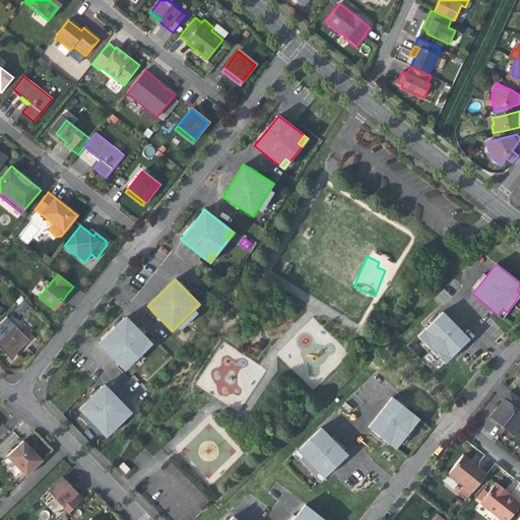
[(444,289),(435,298),(442,306),(451,298),(444,289)]
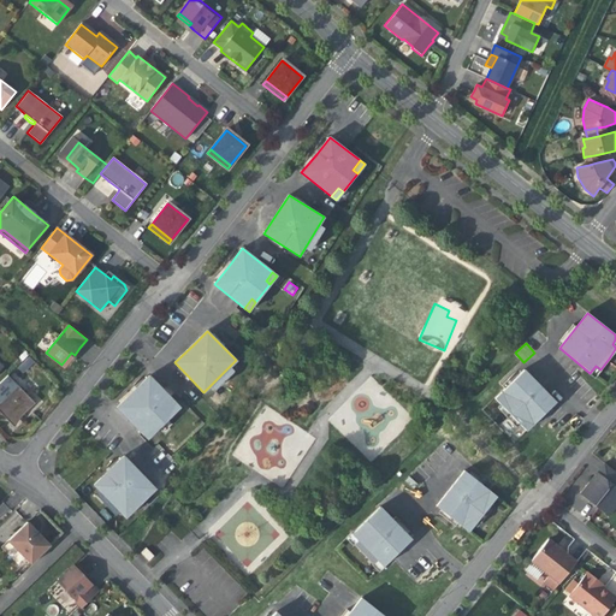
[(23,373),(35,362),(29,356),(17,367),(23,373)]
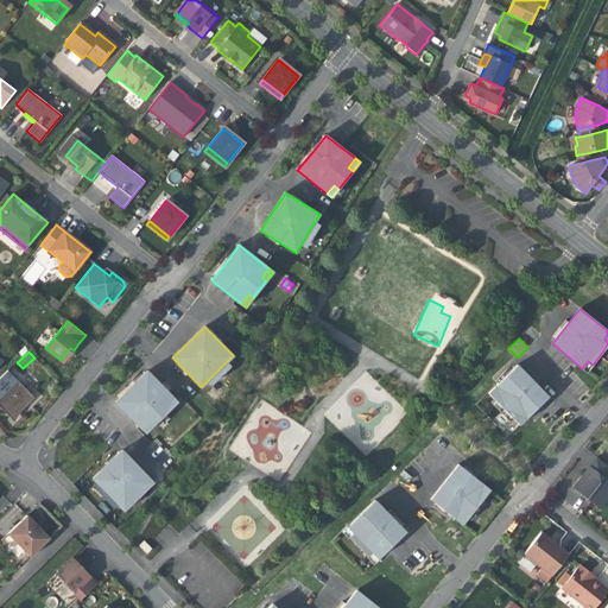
[(593,365),(588,361),(582,368),(587,372),(593,365)]
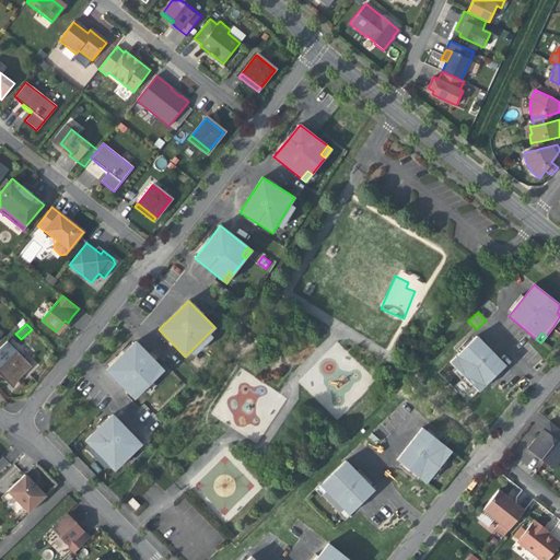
[(505,365),(476,336),(450,362),(478,392),(491,380),(505,365)]
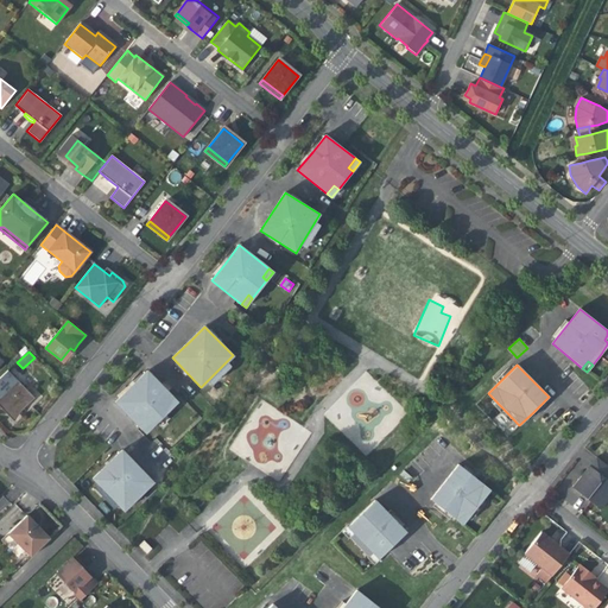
[(35,398),(7,369),(0,377),(0,400),(16,417),(35,398)]
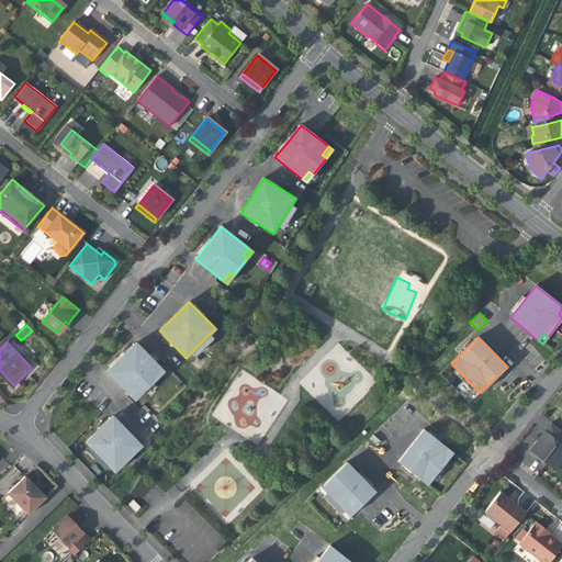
[(160,368),(136,343),(122,356),(107,371),(131,396),(137,390),(142,393),(157,379),(153,374),(160,368)]
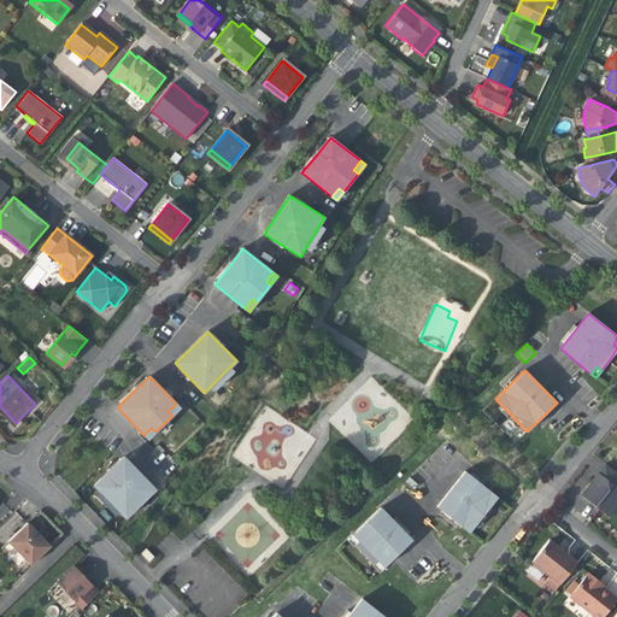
[(180,407),(176,404),(168,411),(172,416),(180,407)]
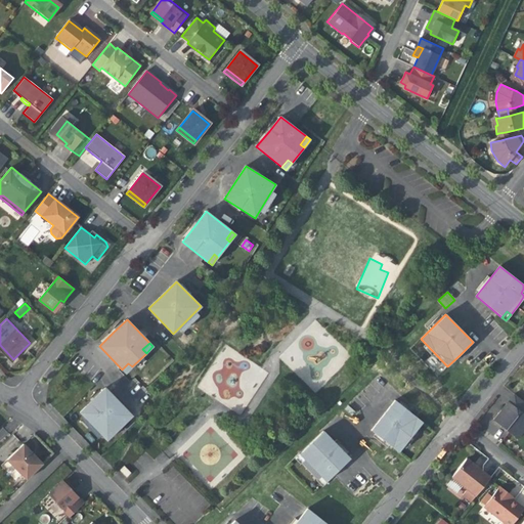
[(13,359),(0,345),(0,349),(2,352),(11,361),(13,359)]
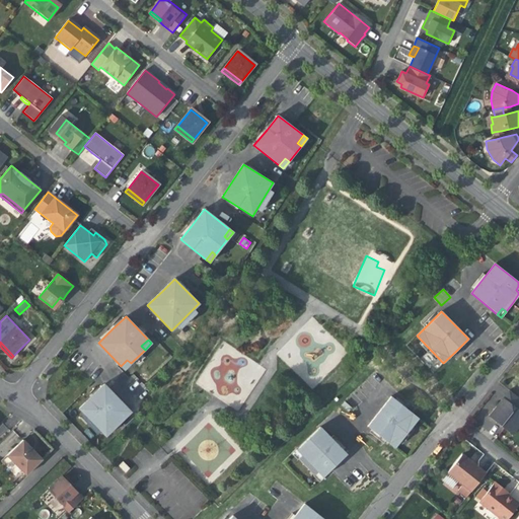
[(131,363),(127,360),(121,366),(124,370),(131,363)]
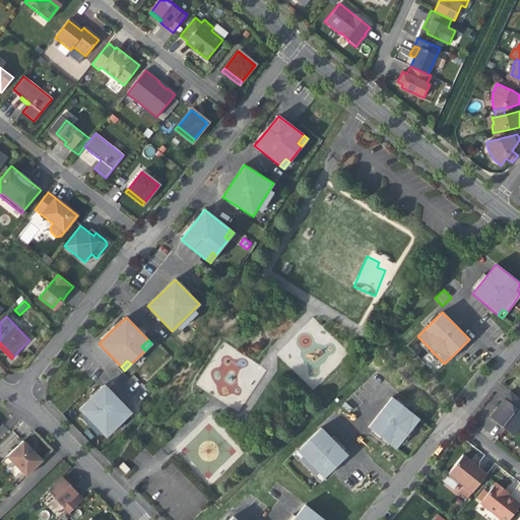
[(118,398),(105,385),(91,397),(79,409),(106,437),(131,412),(118,398)]
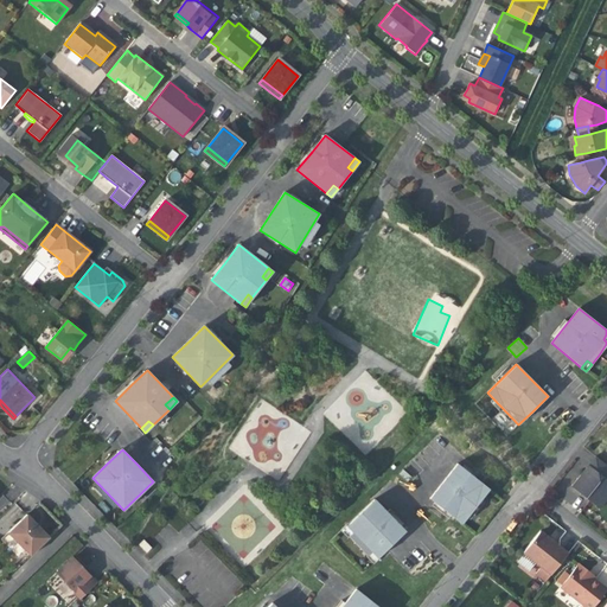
[(606,498),(606,465),(598,458),(590,467),(587,467),(572,486),(572,487),(586,498),(599,509),(606,498)]
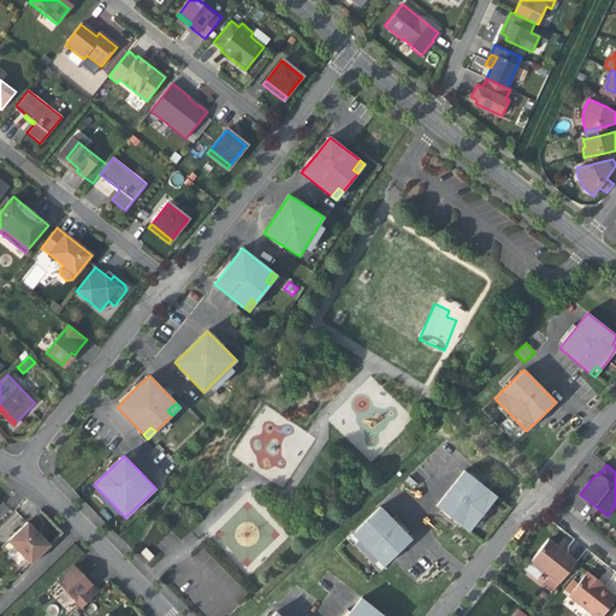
[(496,496),(463,471),(436,505),(468,532),(483,514),(496,496)]
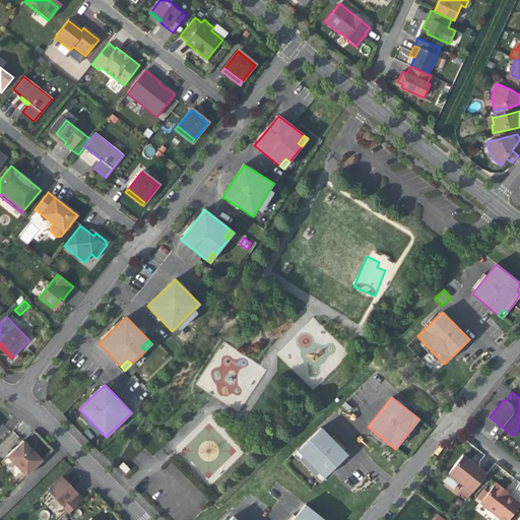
[(347,454),(320,428),(297,451),(302,456),(299,459),(315,475),(318,472),(323,477),(334,467),(347,454)]
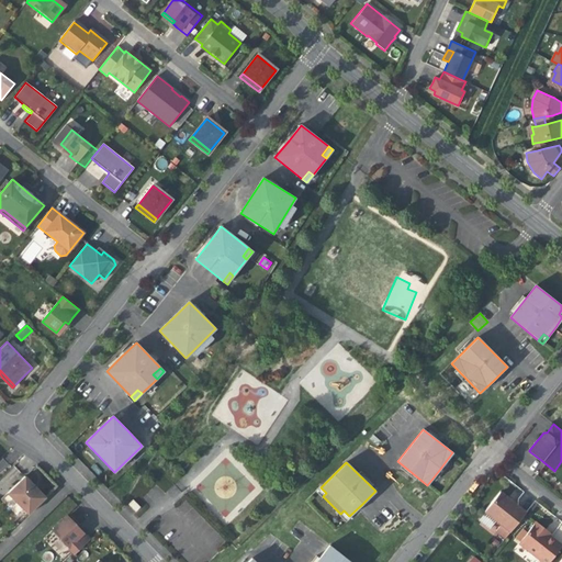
[(36,489),(24,476),(1,499),(17,515),(23,508),(29,514),(46,498),(36,489)]
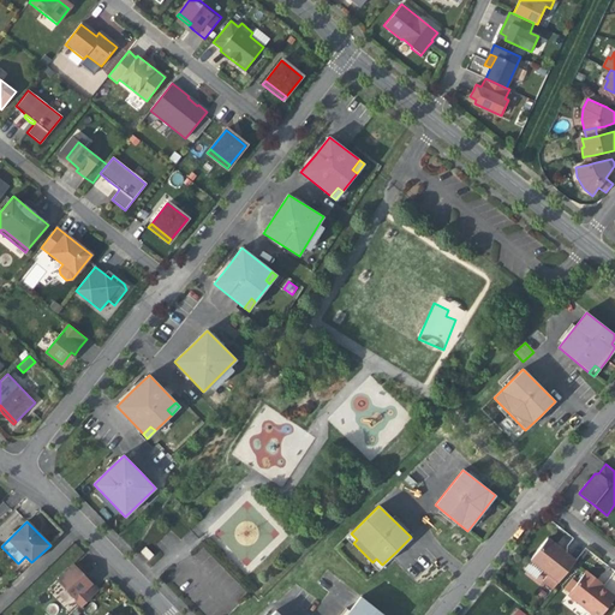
[(357,539),(351,533),(347,537),(353,543),(357,539)]
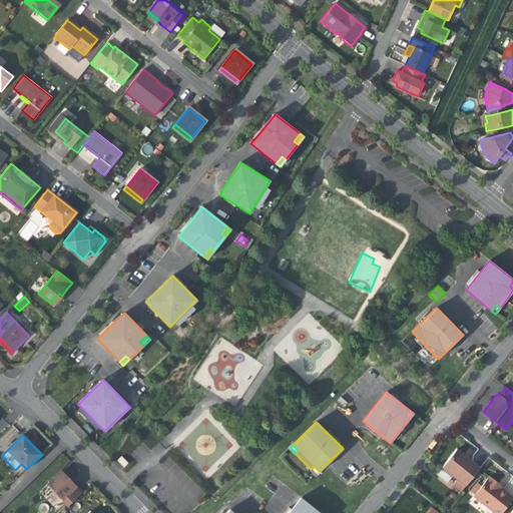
[(464,455),(456,449),(442,466),(458,478),(453,484),(461,491),(480,467),(473,462),(471,463),(462,456),(464,455)]
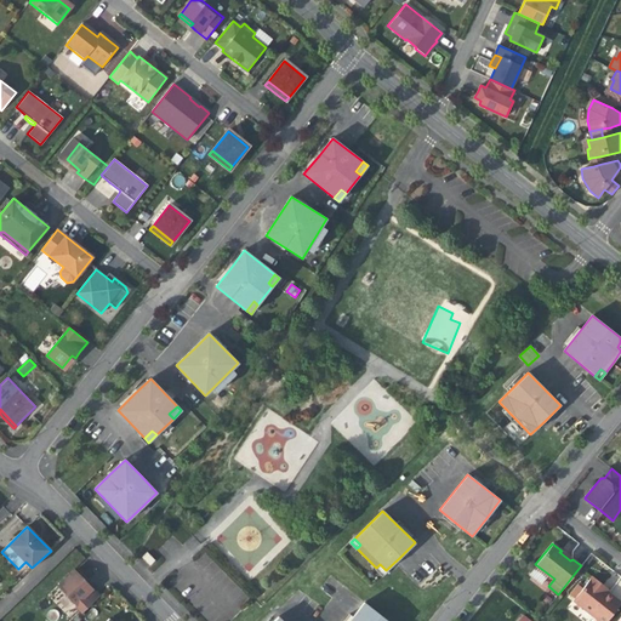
[(567,554),(562,551),(559,552),(570,560),(573,559),(567,554)]
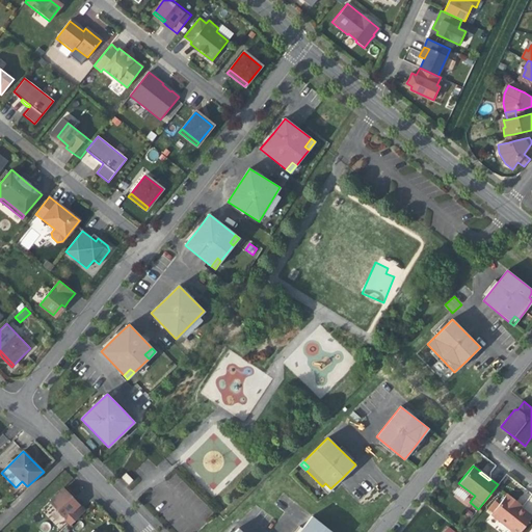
[(133,480),(126,473),(122,477),(129,484),(133,480)]
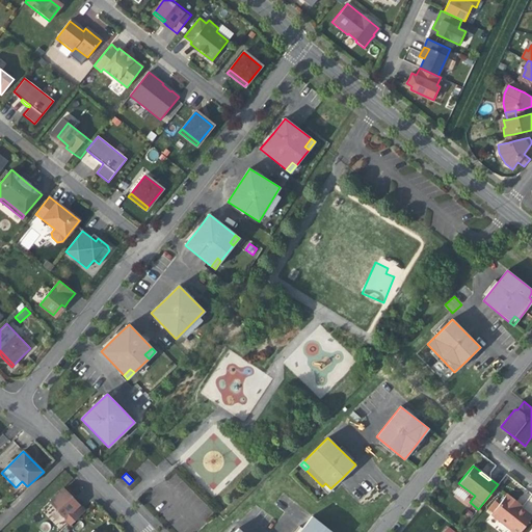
[(330,488),(325,483),(322,486),(327,493),(330,488)]
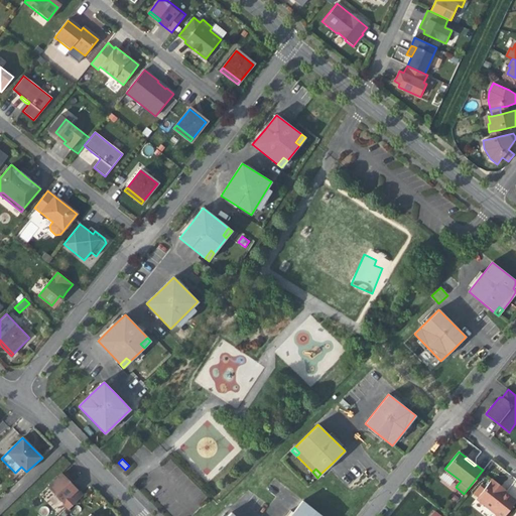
[(47,487),(69,508),(83,495),(77,488),(71,483),(69,485),(59,475),(47,487)]
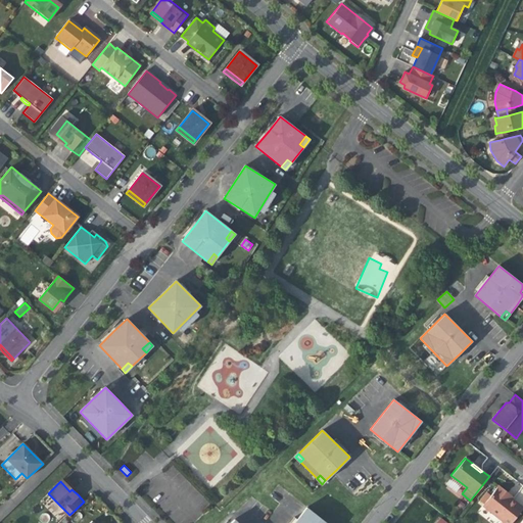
[(508,492),(498,485),(482,506),(503,521),(501,522),(511,522),(522,508),(511,498),(506,494),(508,492)]
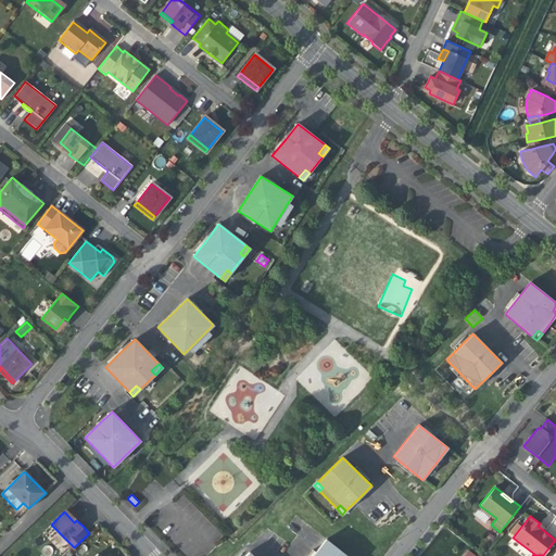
[(346,555),(326,539),(312,555),(346,555)]
